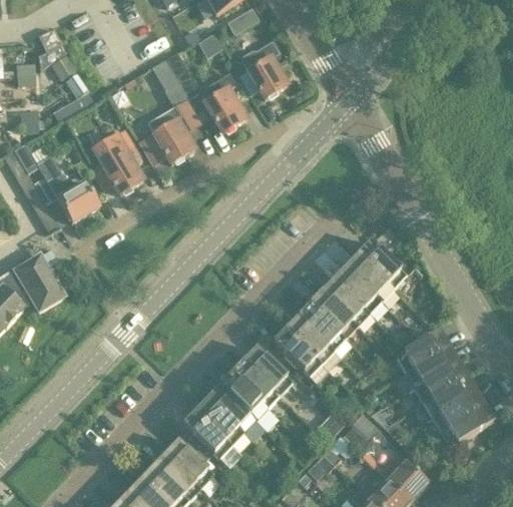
[(206,0),(214,13),(236,0),(206,0)]
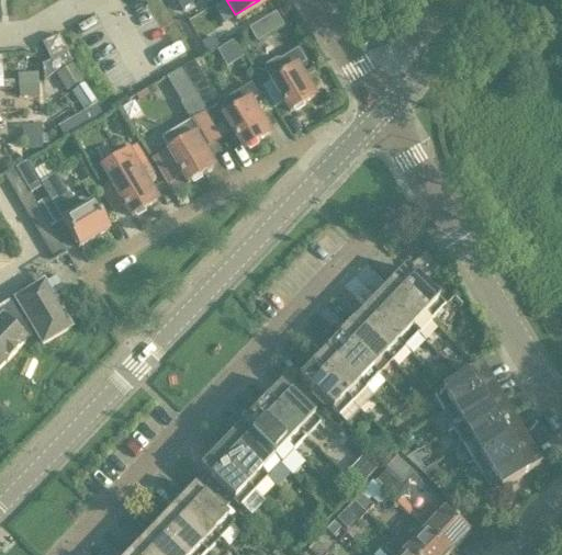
[(276,8),(247,24),(255,37),(283,21),(276,8)]
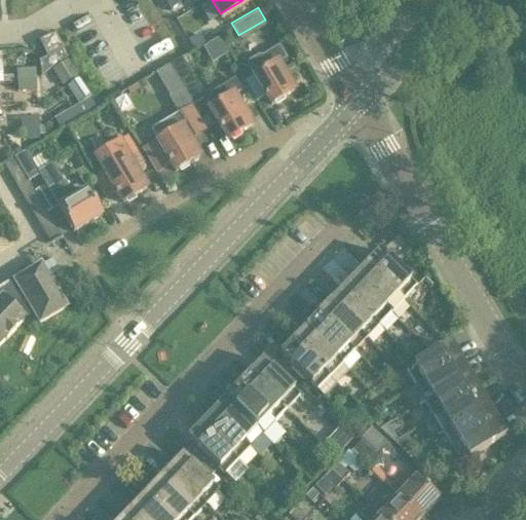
[(196,26),(186,32),(190,40),(201,34),(196,26)]
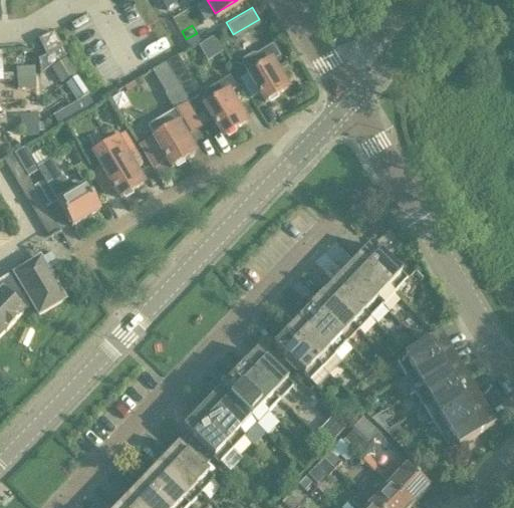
[(208,54),(223,46),(215,32),(200,39),(208,54)]
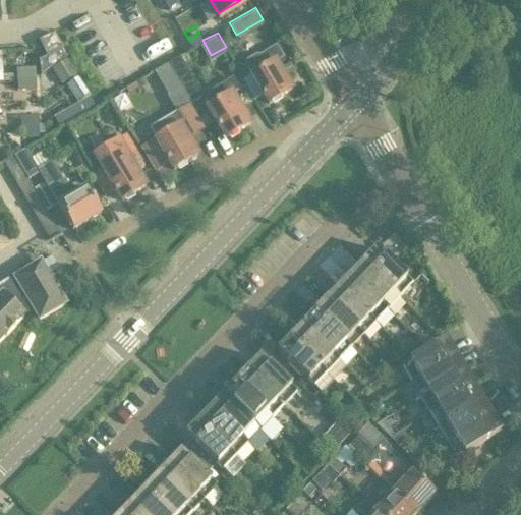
[(62,42),(39,55),(41,71),(67,52),(62,42)]
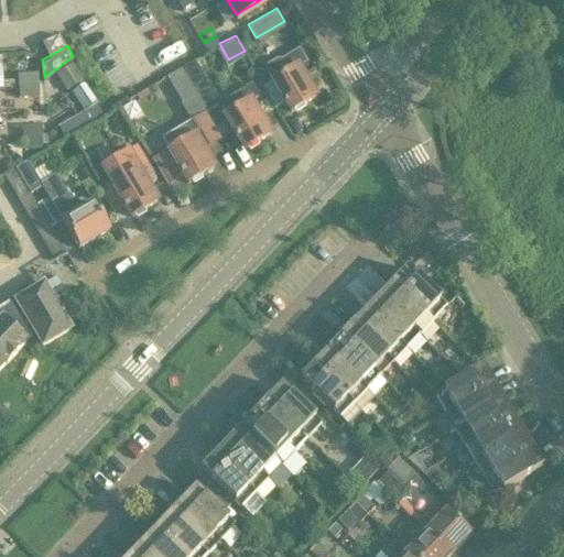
[(272,76),(261,82),(274,104),(284,98),(290,107),(315,93),(297,62),(305,57),(299,45),(281,55),(278,54),(266,62),(266,65),(272,76)]
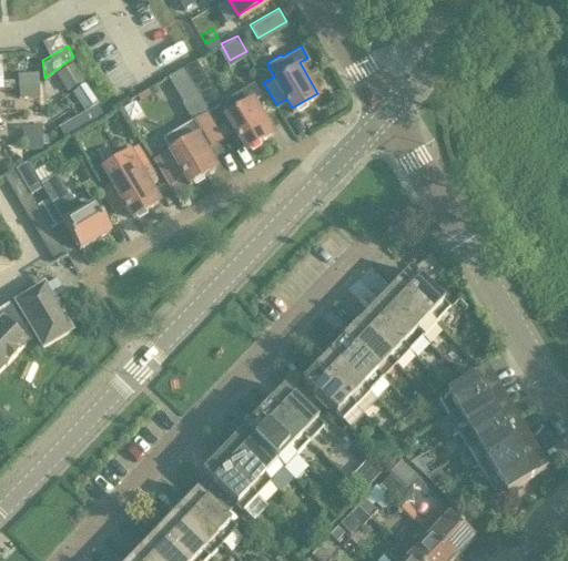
[(69,89),(87,75),(73,58),(56,71),(69,89)]
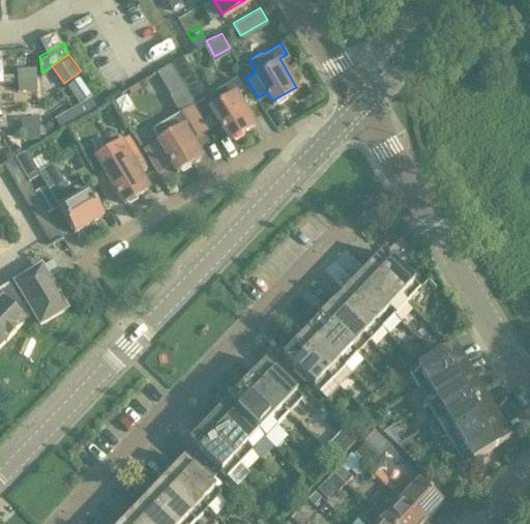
[(171,60),(195,100),(207,93),(182,54),(172,60),(171,60)]
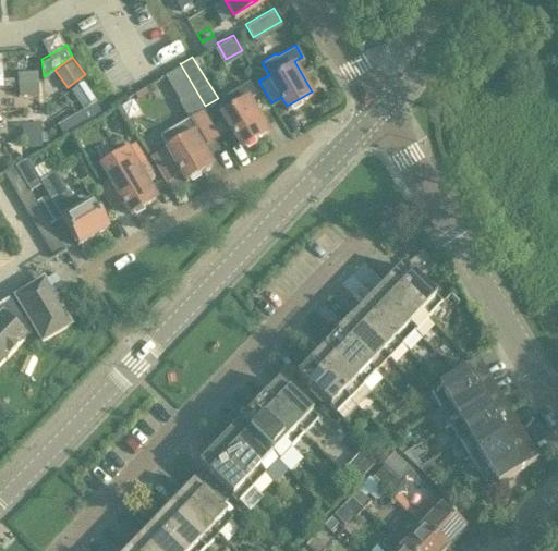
[(205,106),(180,63),(165,72),(168,77),(180,97),(179,98),(189,115),(160,133),(168,145),(152,154),(166,176),(181,168),(186,175),(211,161),(193,130),(199,125),(207,138),(219,131),(205,106)]
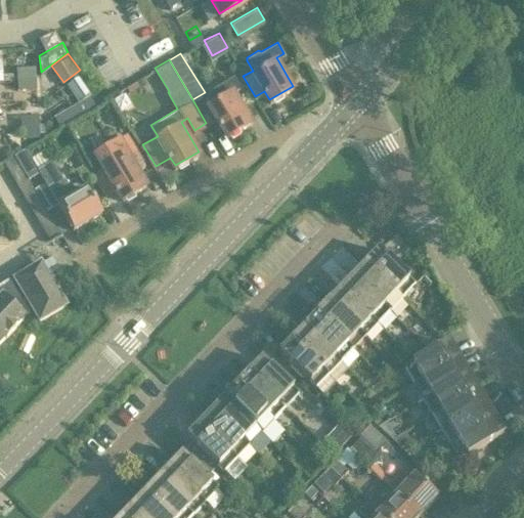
[(16,75),(35,73),(34,63),(15,66),(16,75)]
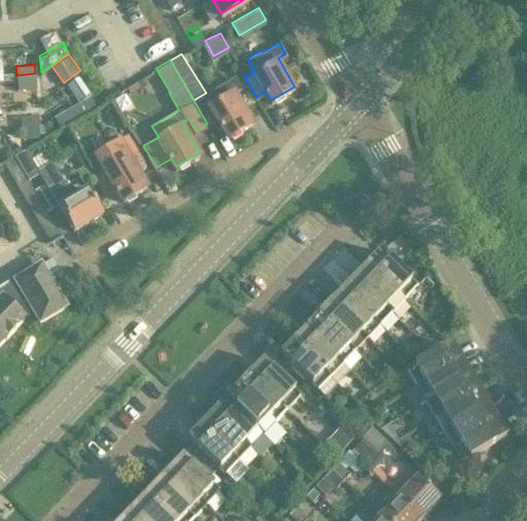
[(35,73),(16,75),(18,89),(36,87),(35,73)]
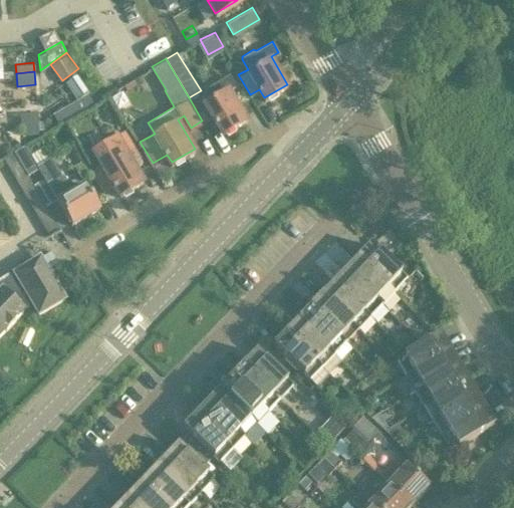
[(76,97),(87,90),(76,73),(65,80),(76,97)]
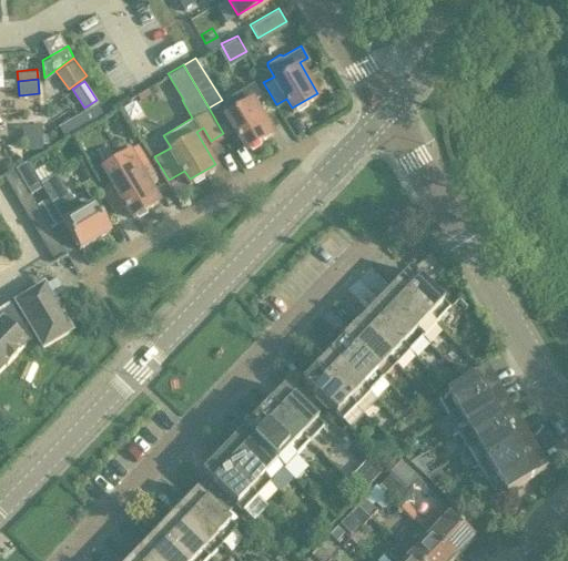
[(227,95),(223,105),(226,111),(246,145),(272,130),(252,95),(260,91),(253,81),(235,92),(227,95)]
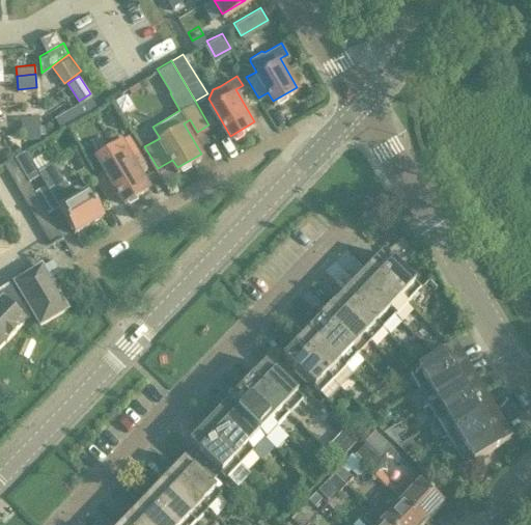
[(90,93),(79,101),(54,116),(61,127),(98,104),(90,93)]
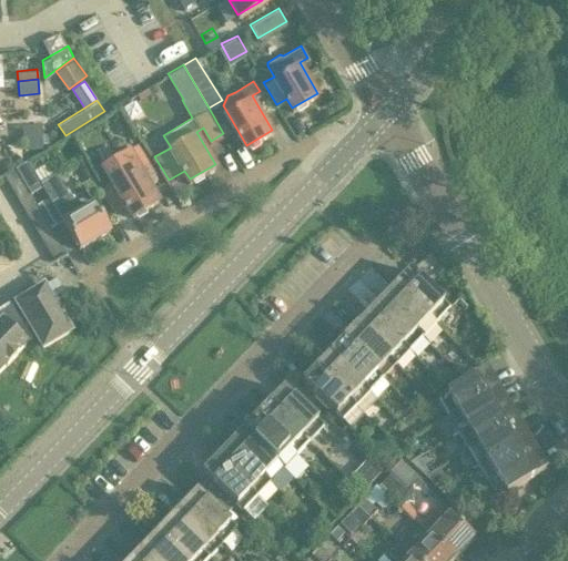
[(22,134),(42,133),(49,132),(48,122),(21,123),(22,134)]
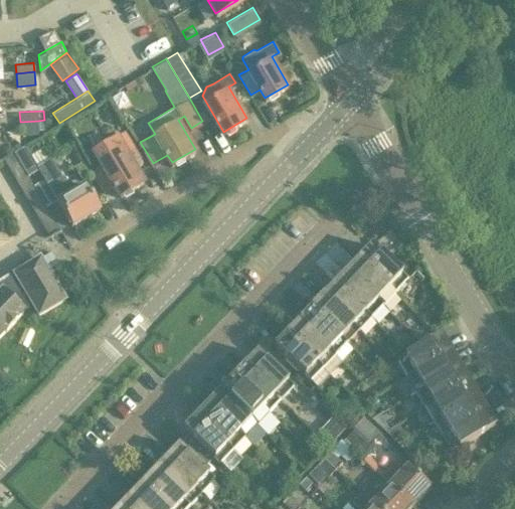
[(38,121),(20,122),(21,135),(39,133),(38,121)]
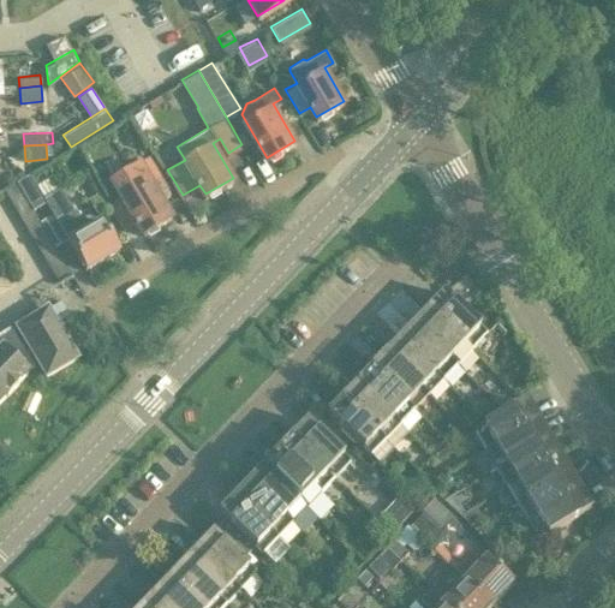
[(123,194),(111,202),(124,225),(133,220),(136,222),(138,221),(143,231),(172,214),(157,191),(168,185),(150,156),(141,162),(141,161),(113,178),(123,194)]
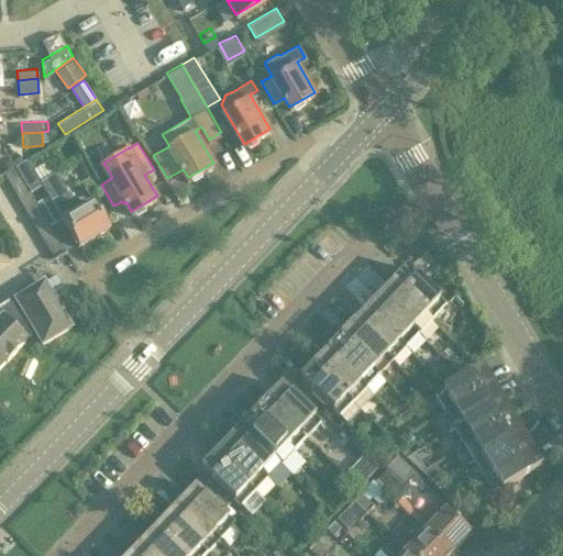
[(26,157),(17,163),(32,189),(42,182),(26,157)]
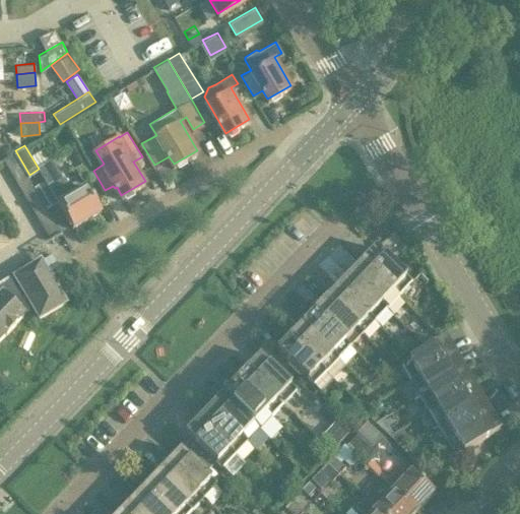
[(29,175),(15,150),(14,151),(13,150),(2,156),(51,239),(61,233),(27,176),(29,175)]
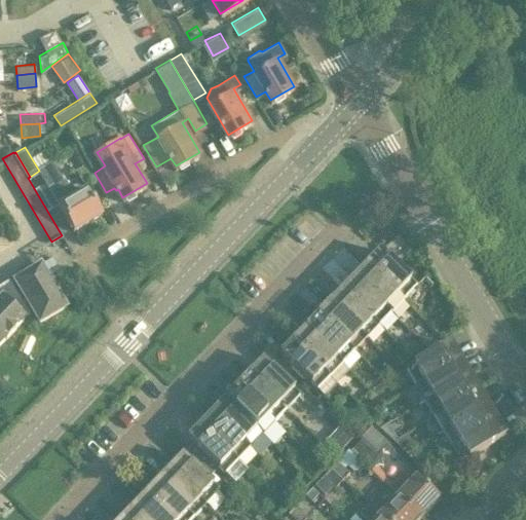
[(51,158),(37,168),(73,226),(102,210),(86,185),(77,191),(75,187),(70,190),(51,158)]
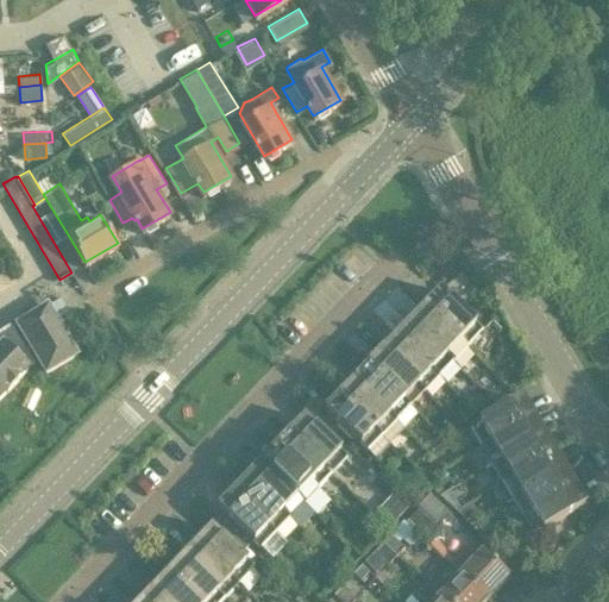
[(475,287),(459,271),(443,288),(459,303),(475,287)]
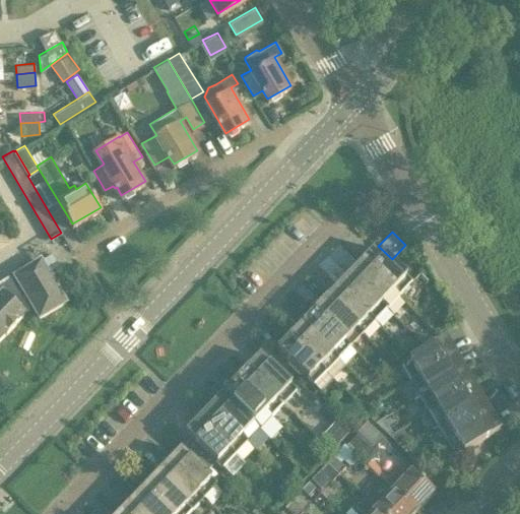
[(375,243),(361,257),(398,294),(412,279),(392,259),(378,246),(375,243)]
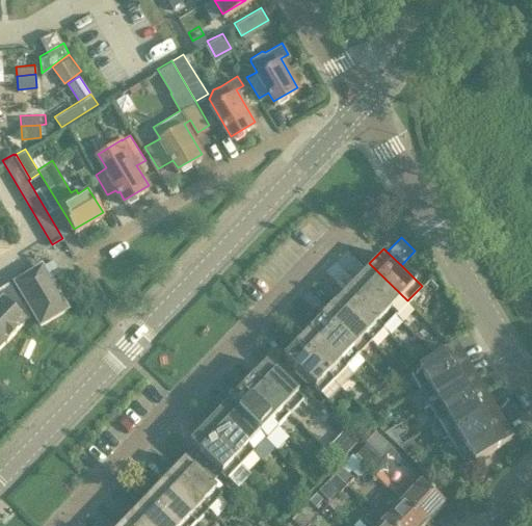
[(0,345),(23,322),(20,319),(33,312),(40,322),(67,306),(41,263),(14,280),(16,282),(0,290),(0,345)]
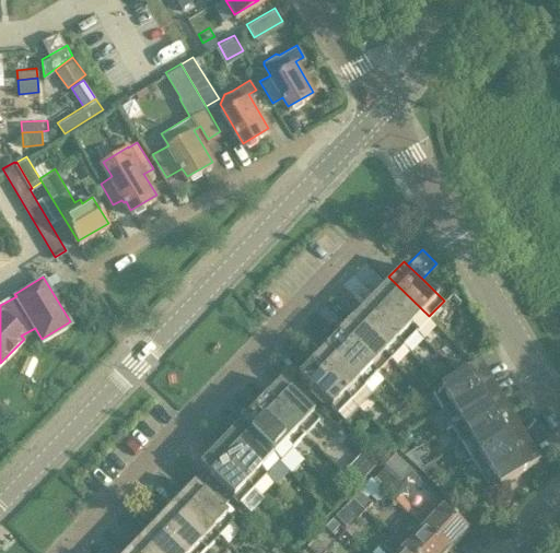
[(429,316),(388,277),(374,291),(416,330),(429,316)]
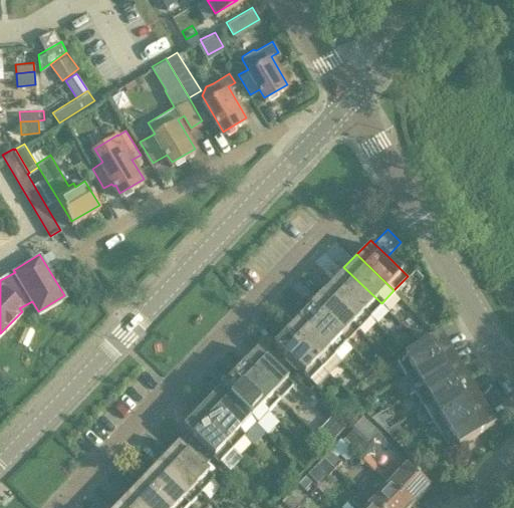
[(343,267),(332,279),(369,315),(381,303),(343,267)]
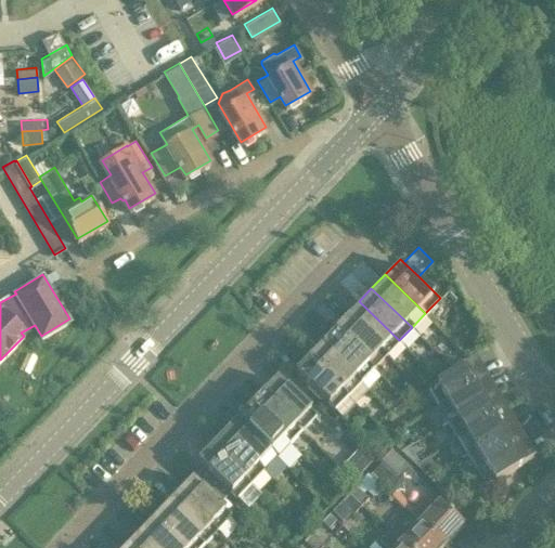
[(399,340),(359,301),(346,314),(386,353),(399,340)]
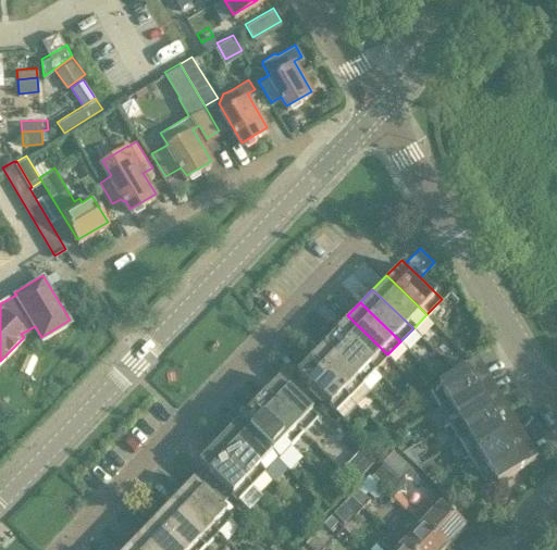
[(387,354),(347,315),(334,329),(374,369),(387,354)]
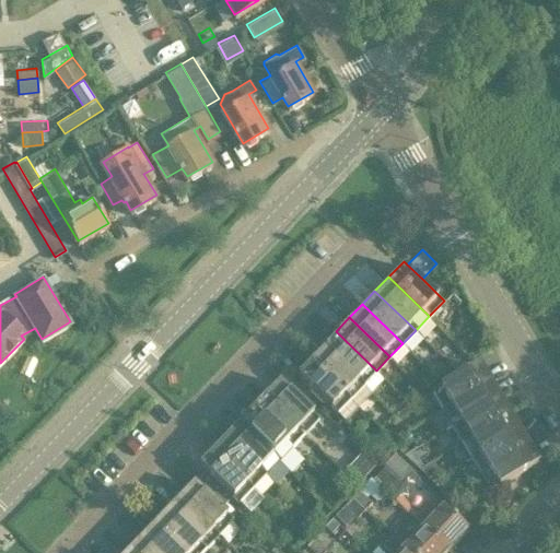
[(376,371),(336,331),(323,344),(363,384),(376,371)]
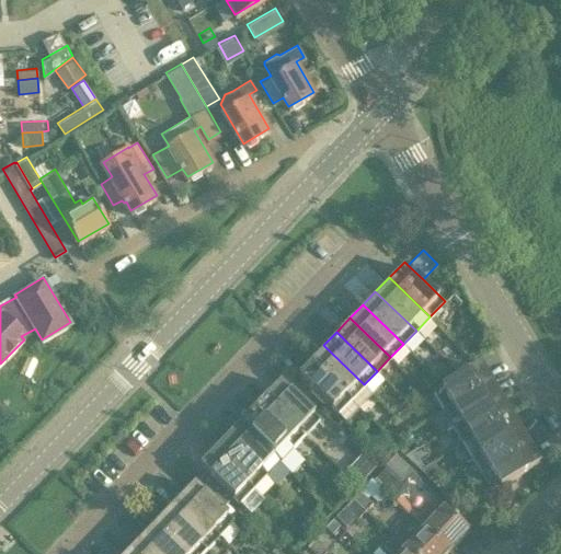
[(323,345),(309,359),(351,397),(364,384),(323,345)]
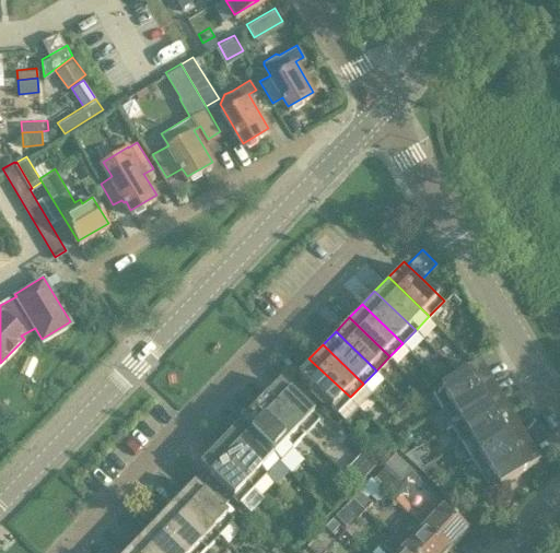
[(350,397),(308,359),(296,372),(337,411),(350,397)]
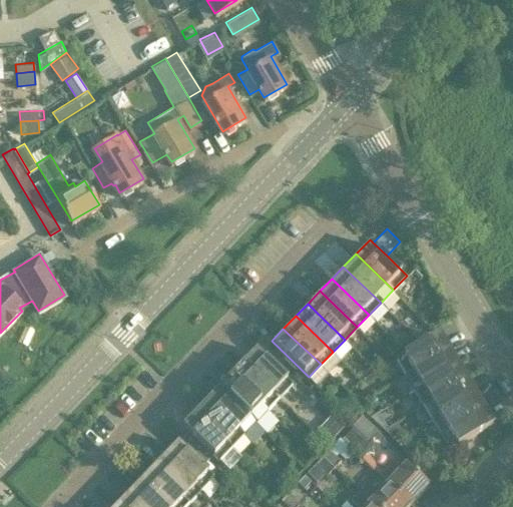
[(405,372),(449,345),(439,330),(396,356),(405,372)]
